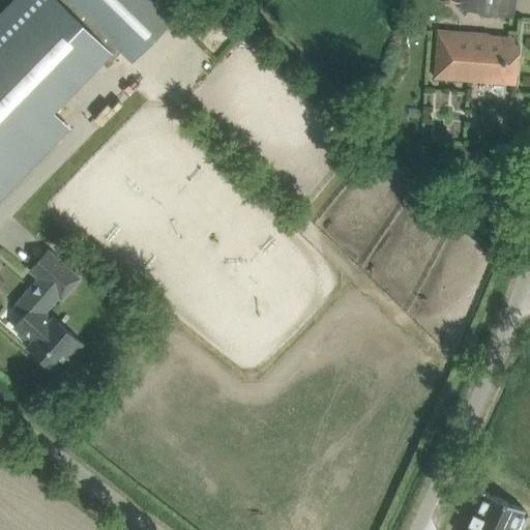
[(58,0),(15,0),(0,16),(0,199),(70,127),(54,111),(112,52),(58,0)]
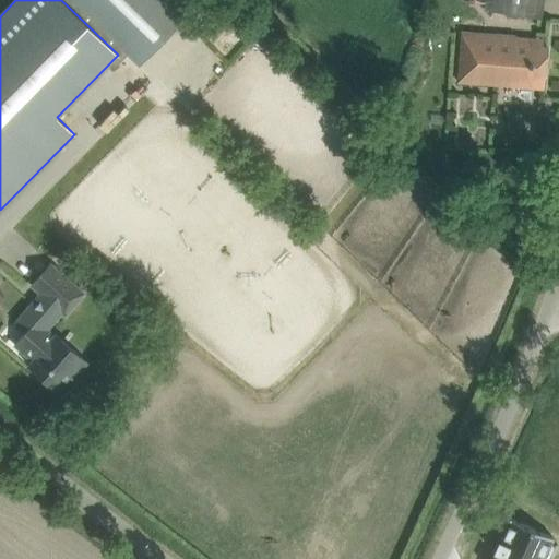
[(71,0),(140,67),(188,18),(169,0),(71,0)]
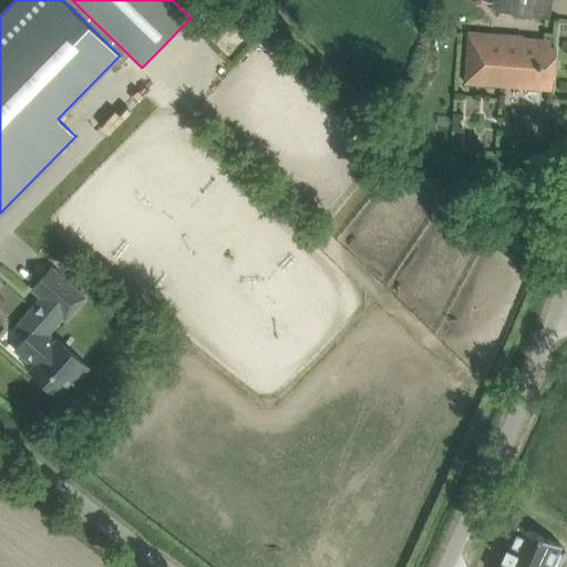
[(467,0),(493,3),(492,10),(548,19),(550,0),(467,0)]
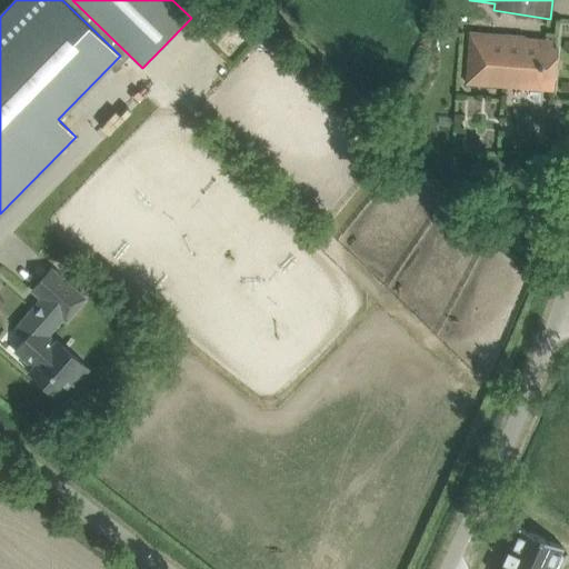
[(552,41),(530,39),(523,39),(523,38),(470,35),(466,83),(553,90),(557,48),(552,47),(552,41)]
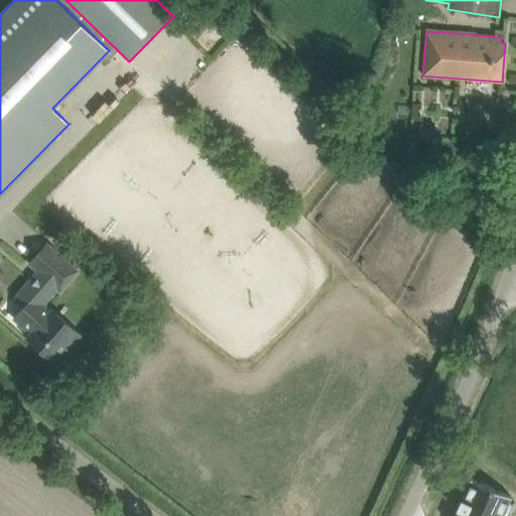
[(78,271),(46,243),(28,263),(37,271),(14,298),(23,306),(13,318),(30,334),(25,338),(39,350),(38,352),(40,355),(43,358),(47,360),(48,358),(51,361),(65,347),(61,344),(74,330),(51,308),(50,310),(43,304),(57,288),(59,291),(78,271)]
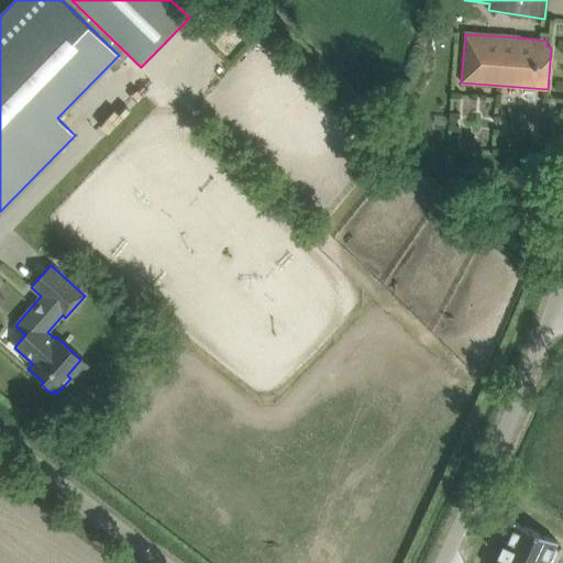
[(556,542),(515,522),(504,545),(503,544),(497,556),(498,558),(495,562),(554,562),(562,548),(555,545),(556,542)]
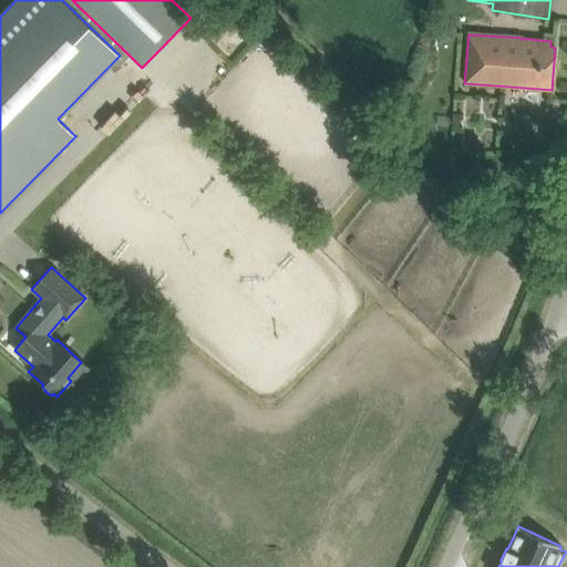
All buildings are outlined.
